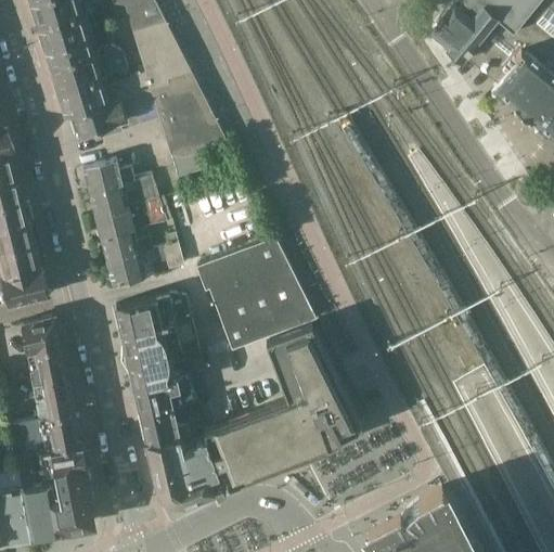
[(113,4),(125,5),(124,4),(138,0),(30,0),(39,27),(84,13),(82,12),(112,2),(113,4)]
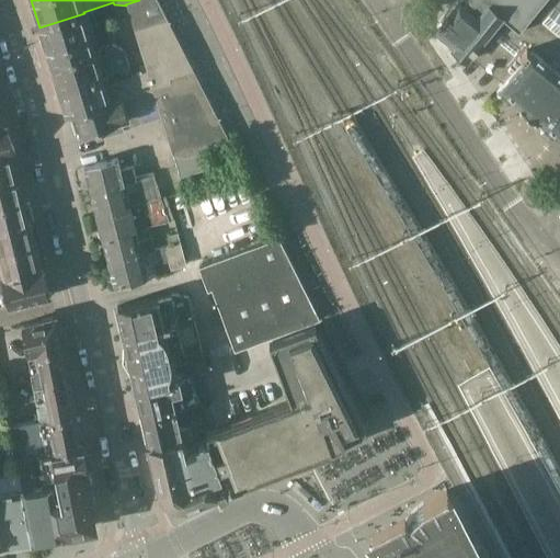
[(139,0),(125,4),(126,6),(134,32),(166,22),(155,0),(139,0)]
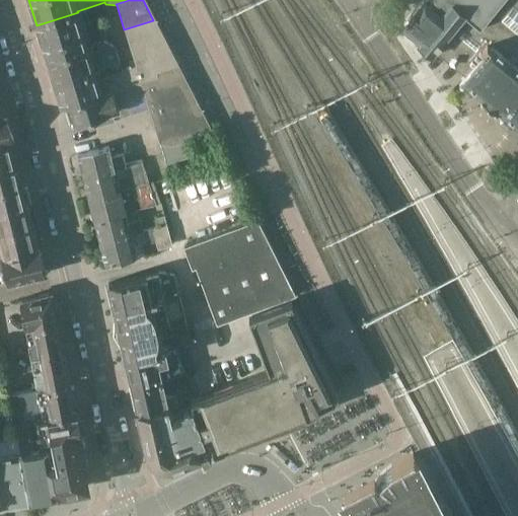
[(432,55),(433,53),(455,26),(423,0),(401,26),(402,27),(402,32),(409,38),(414,38),(418,41),(417,43),(432,55)]
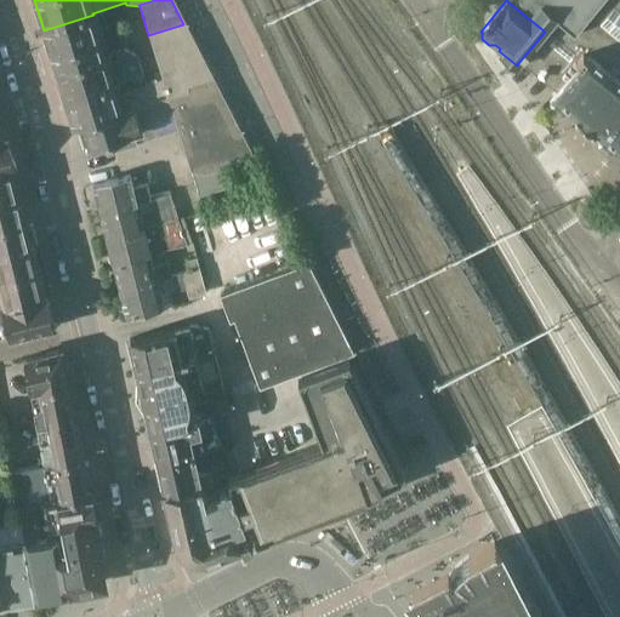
[(619,0),(506,0),(545,32),(518,63),(556,92),(586,55),(619,12),(619,0)]
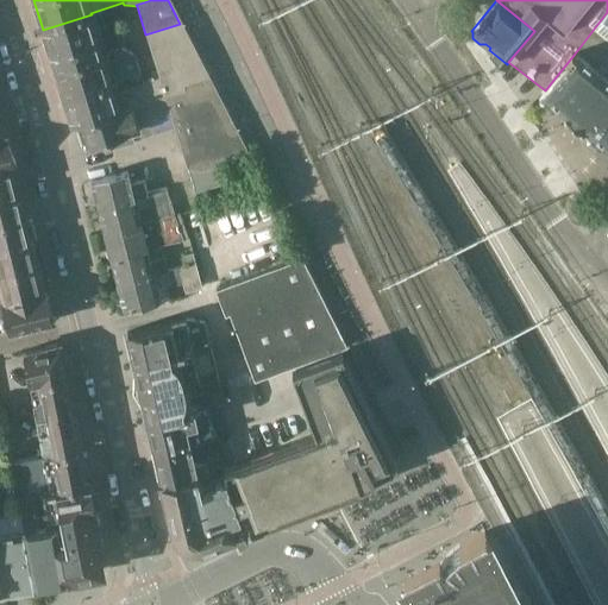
[(607,147),(607,146),(607,12),(575,54),(545,90),(543,93),(545,95),(539,102),(540,108),(549,115),(553,114),(559,108),(565,113),(564,115),(582,131),(584,127),(591,134),(585,142),(585,146),(595,153),(600,153),(606,146),(607,147)]
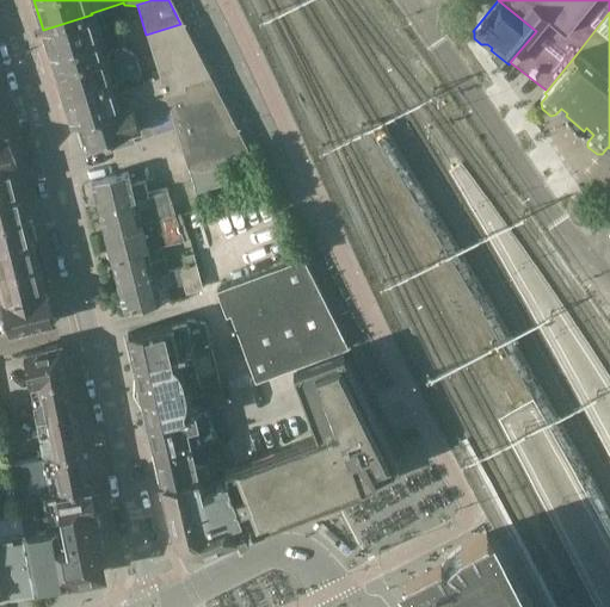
[(92,14),(43,30),(51,59),(100,43),(92,14)]
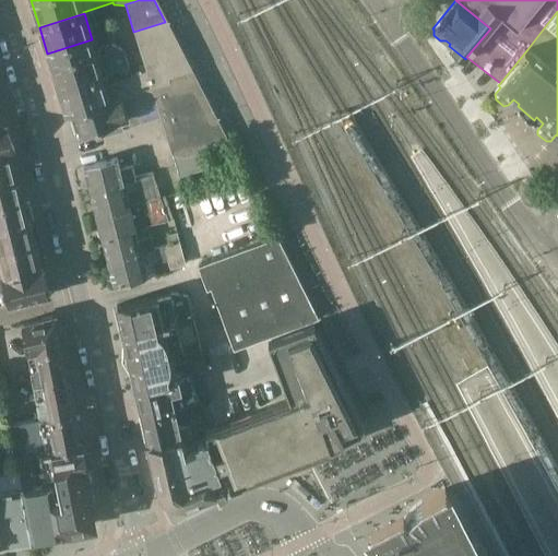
[(146,74),(131,79),(139,83),(149,80),(152,91),(170,85),(168,79),(191,72),(165,22),(133,32),(146,74)]
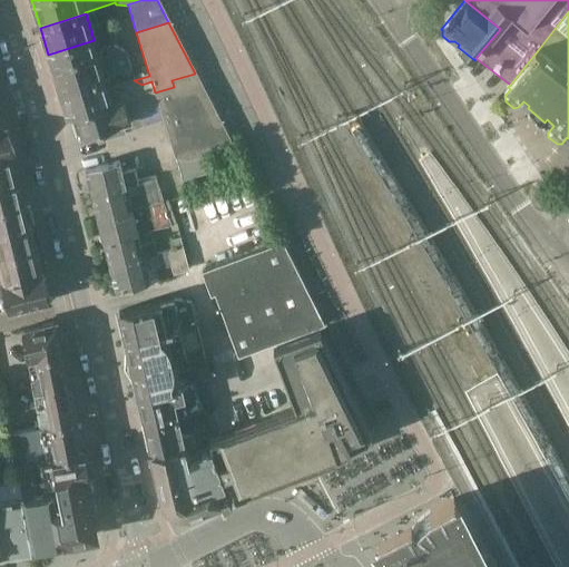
[(48,55),(60,93),(106,78),(129,70),(124,54),(109,46),(97,50),(94,40),(48,55)]
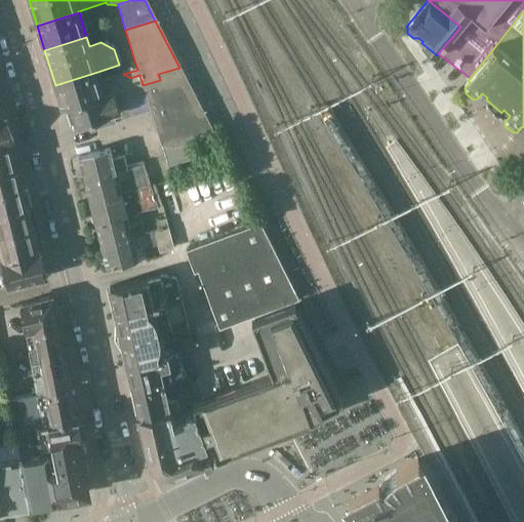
[(168,168),(197,159),(193,143),(214,135),(179,68),(158,74),(160,80),(143,85),(147,98),(168,168)]
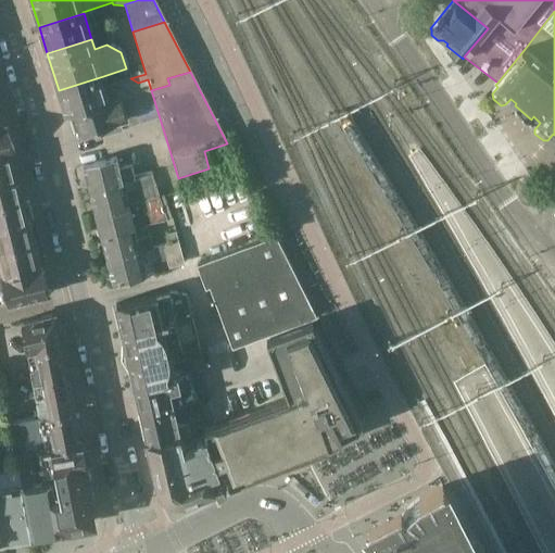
[(138,83),(130,78),(106,86),(103,76),(59,90),(66,116),(151,90),(148,79),(138,83)]
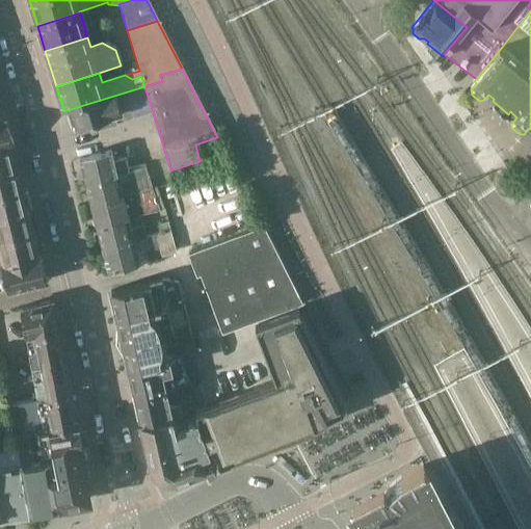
[(144,86),(63,111),(63,112),(67,111),(71,127),(78,129),(91,125),(94,132),(115,126),(112,116),(129,111),(128,106),(149,100),(144,86)]
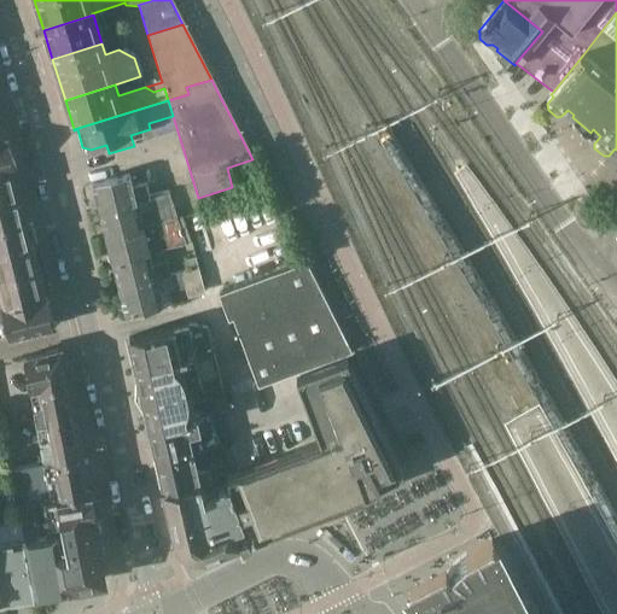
[(6,147),(0,147),(0,204),(23,199),(18,182),(13,164),(7,147),(6,148),(6,147)]
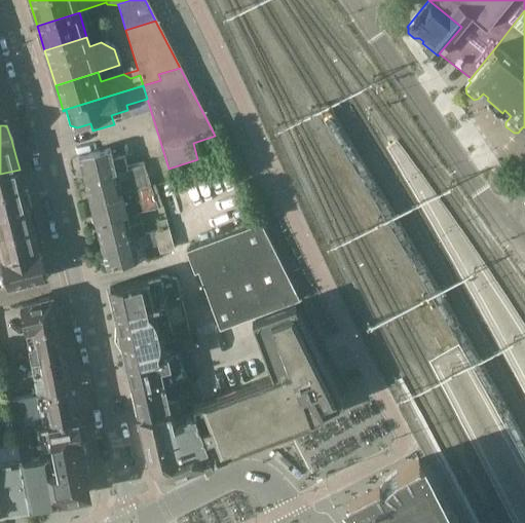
[(84,181),(128,170),(125,157),(114,160),(112,150),(78,159),(84,181)]
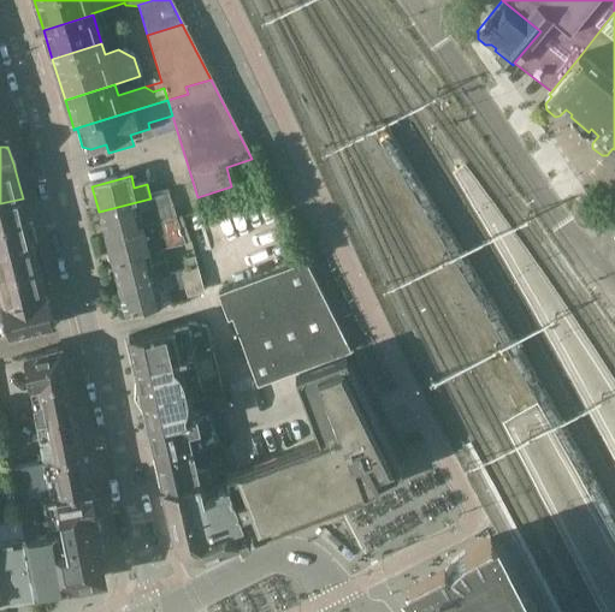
[(99,212),(105,237),(176,220),(167,195),(152,198),(151,198),(99,212)]
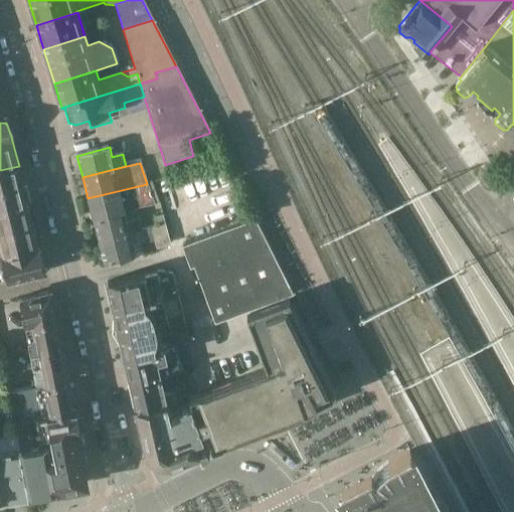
[(23,185),(19,166),(0,170),(0,191),(24,186),(24,185),(23,185)]
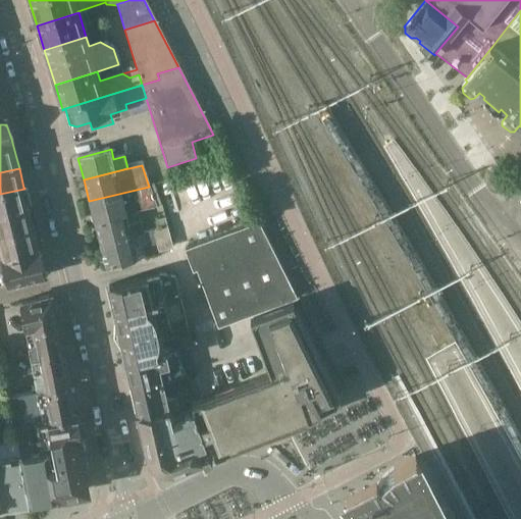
[(89,201),(94,223),(139,211),(139,212),(156,207),(149,187),(89,201)]
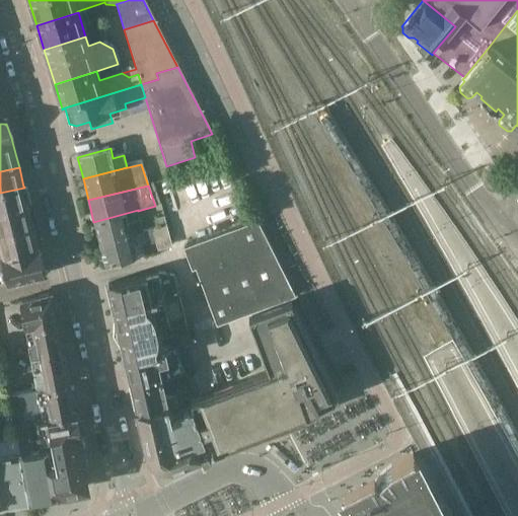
[(0,214),(29,207),(24,188),(0,193),(0,214)]
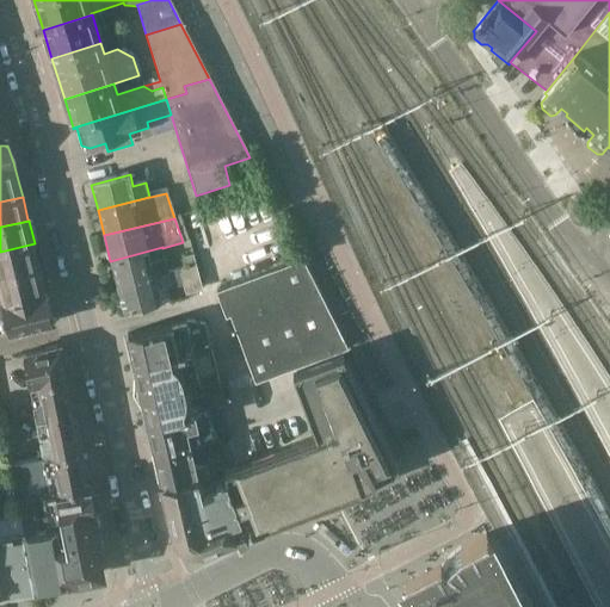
[(35,243),(0,252),(0,277),(39,266),(35,243)]
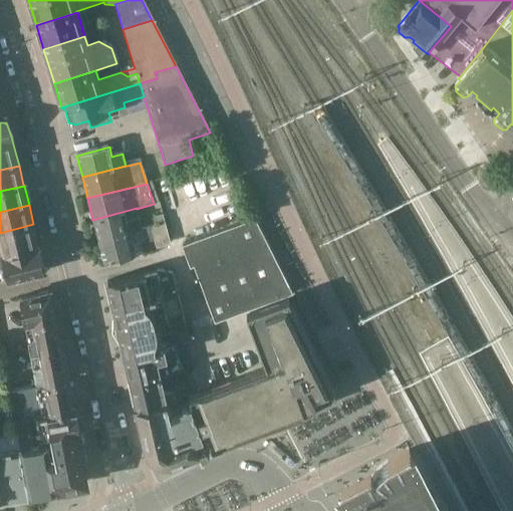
[(92,220),(98,241),(141,230),(142,231),(143,231),(137,209),(137,208),(92,220)]
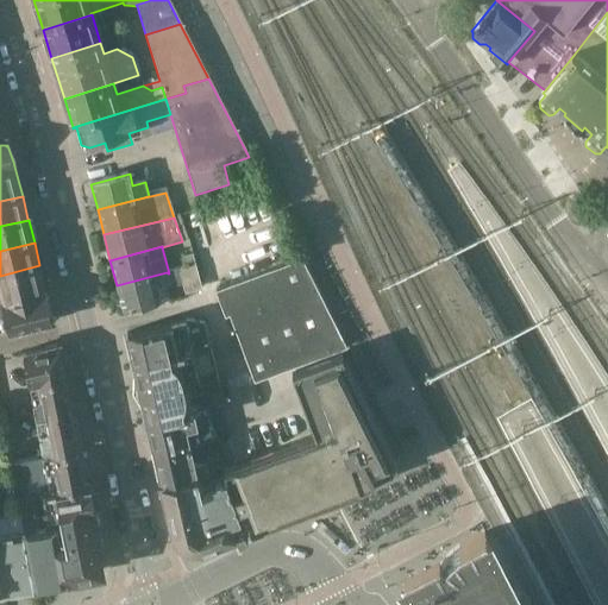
[(183,259),(186,270),(195,268),(193,256),(183,259)]
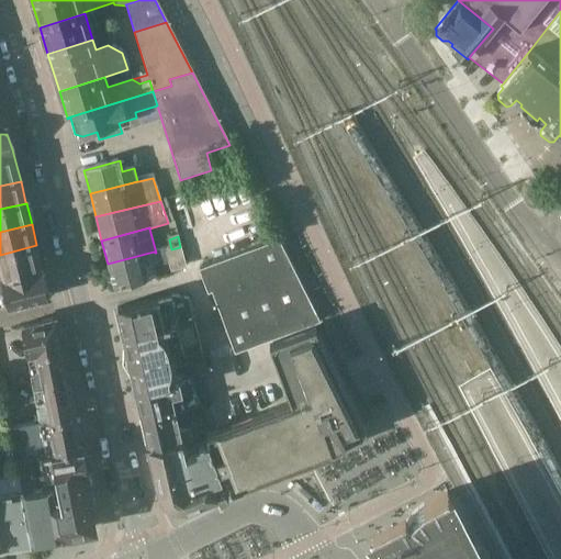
[(280,241),(198,270),(208,295),(210,294),(234,354),(320,322),(280,241)]
